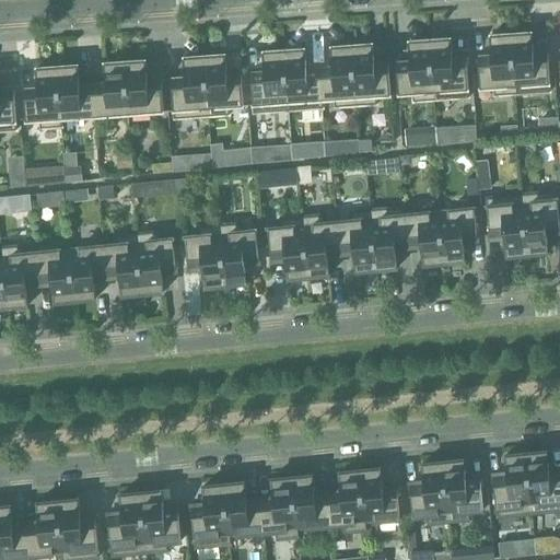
[(511,34),(515,94),(550,92),(548,53),(534,53),(532,33),(511,34)]
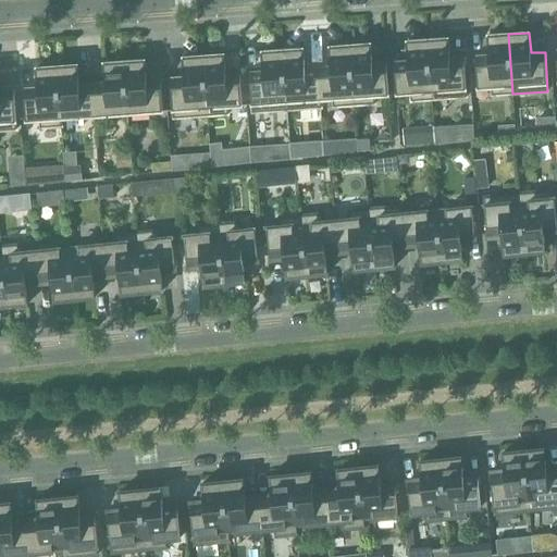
[(512,94),(508,34),(487,35),(490,56),(475,58),(478,88),(491,87),(492,95),(512,94)]
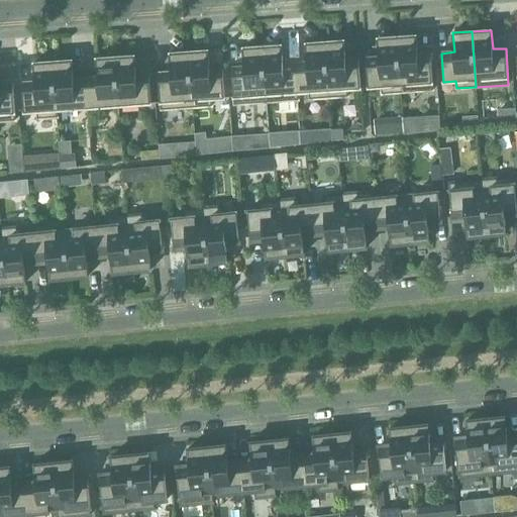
[(416,35),(397,36),(401,92),(433,90),(430,54),(417,55),(416,35)]
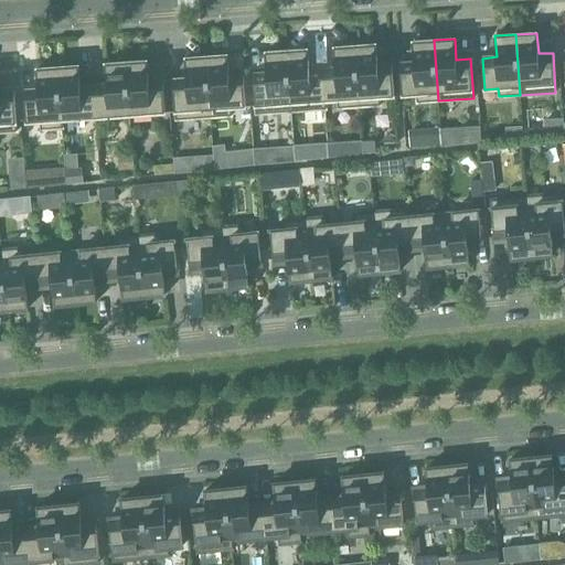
[(417,103),(438,100),(434,40),(413,42),(414,63),(400,63),(402,96),(416,95),(417,103)]
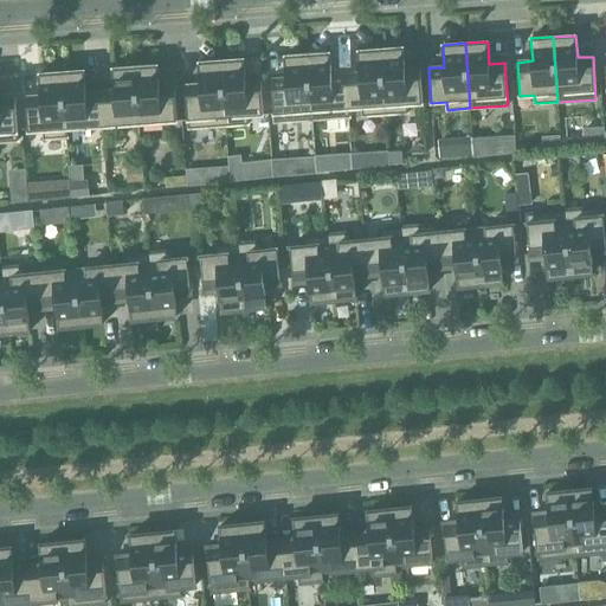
[(381,49),(386,114),(408,113),(407,104),(423,103),(420,69),(405,70),(404,47),(381,49)]
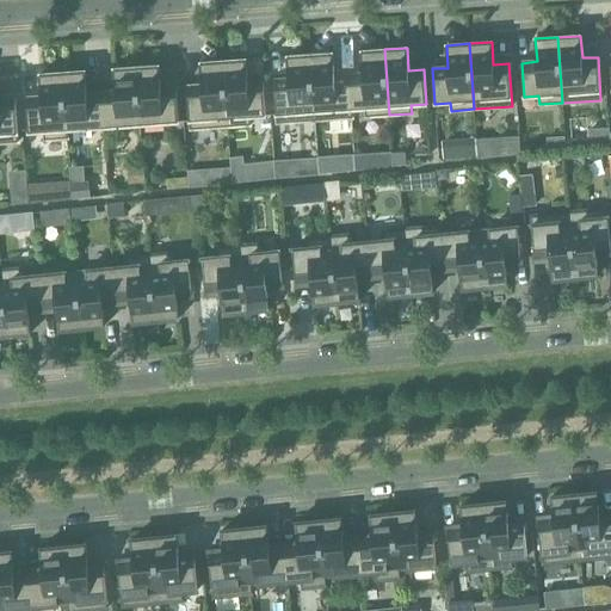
[(351,110),(352,109),(365,109),(365,117),(389,115),(384,49),(362,51),(363,74),(349,75),(351,110)]
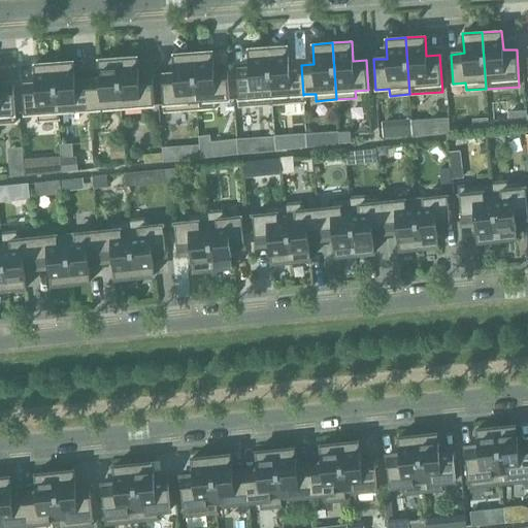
[(288,45),(268,47),(272,104),(305,102),(304,94),(303,95),(301,65),(289,65),(288,45)]
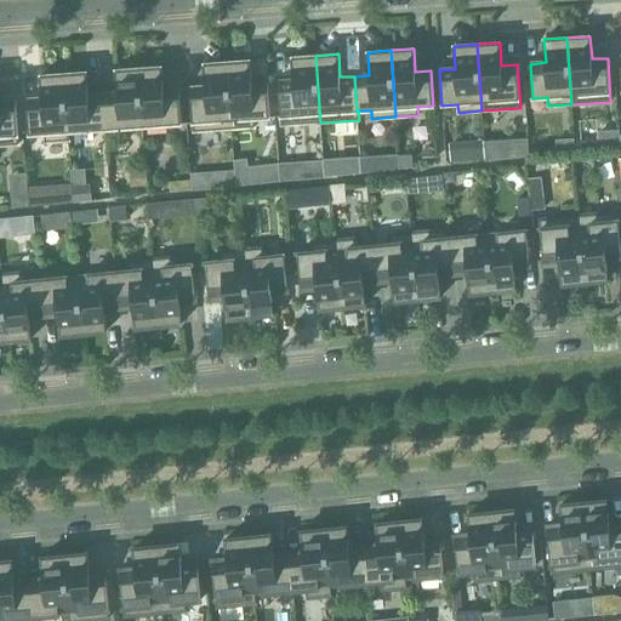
[(281,125),(320,123),(315,56),(292,57),(294,80),(278,81),(281,125)]
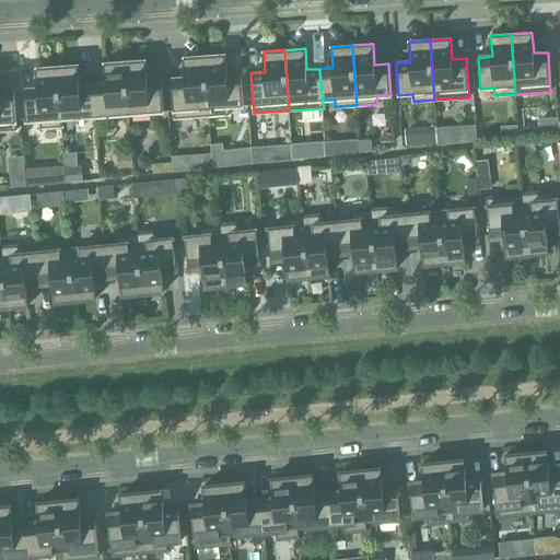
[(225,55),(205,56),(209,116),(230,115),(230,107),(243,106),(241,74),(226,76),(225,55)]
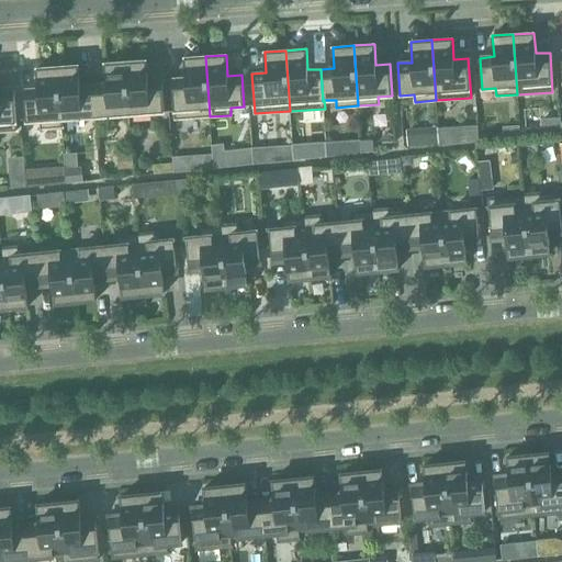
[(175,119),(210,116),(205,56),(184,57),(186,78),(171,79),(175,119)]
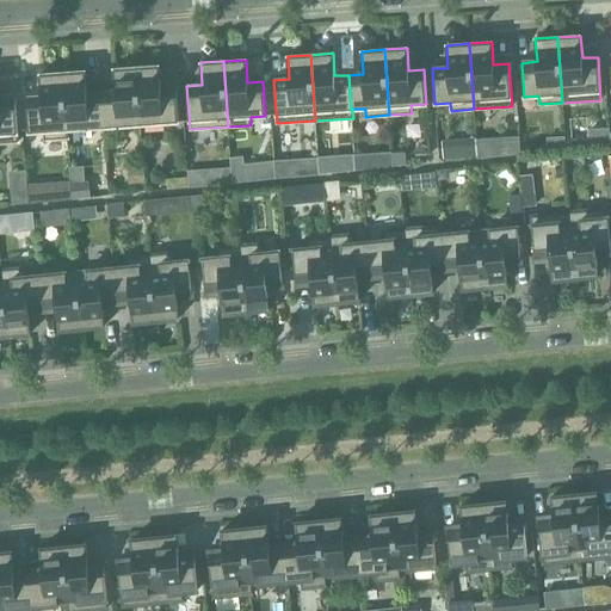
[(136,67),(141,124),(179,122),(177,87),(161,88),(159,66),(136,67)]
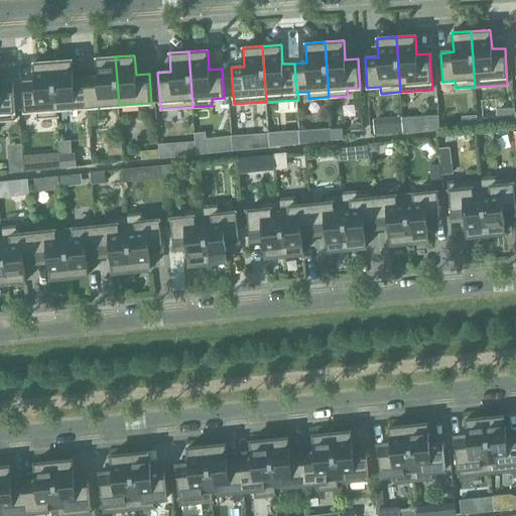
[(98,78),(86,78),(88,108),(119,105),(115,56),(96,58),(98,78)]
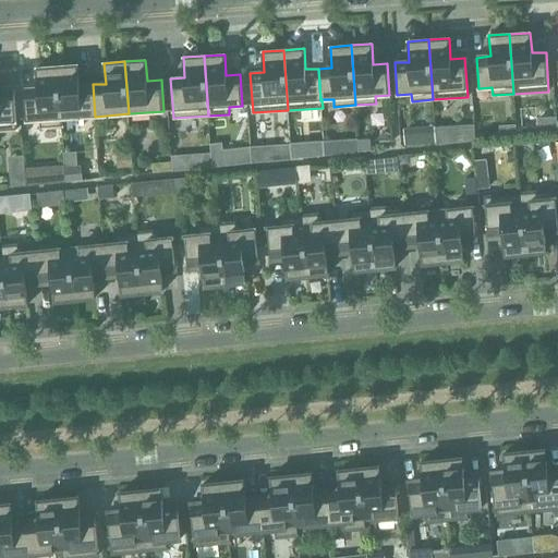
[(95,117),(93,84),(80,85),(77,64),(57,67),(61,119),(62,119),(95,117)]
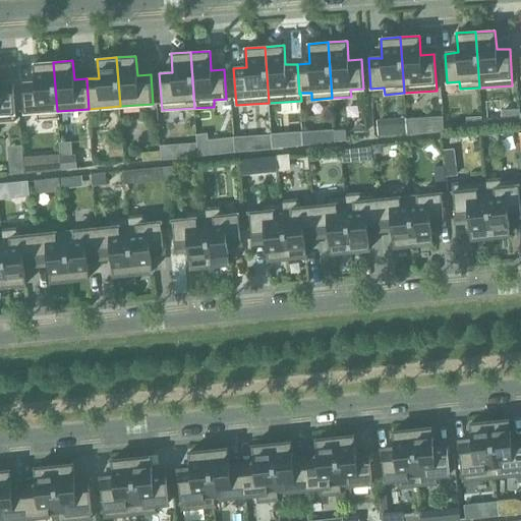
[(36,82),(22,83),(24,113),(38,112),(38,119),(58,118),(58,111),(57,111),(53,62),(34,63),(36,82)]
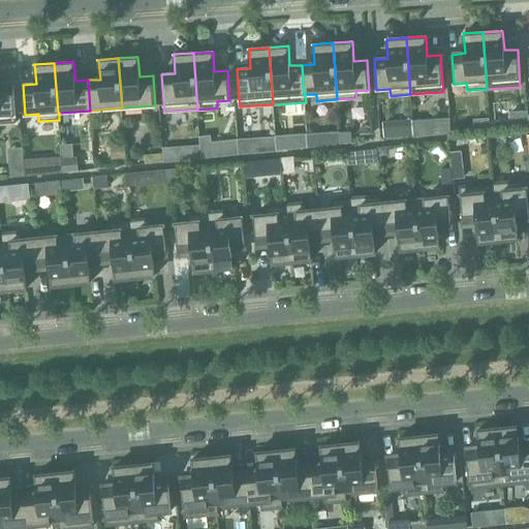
[(0,123),(17,123),(13,86),(0,86),(0,123)]
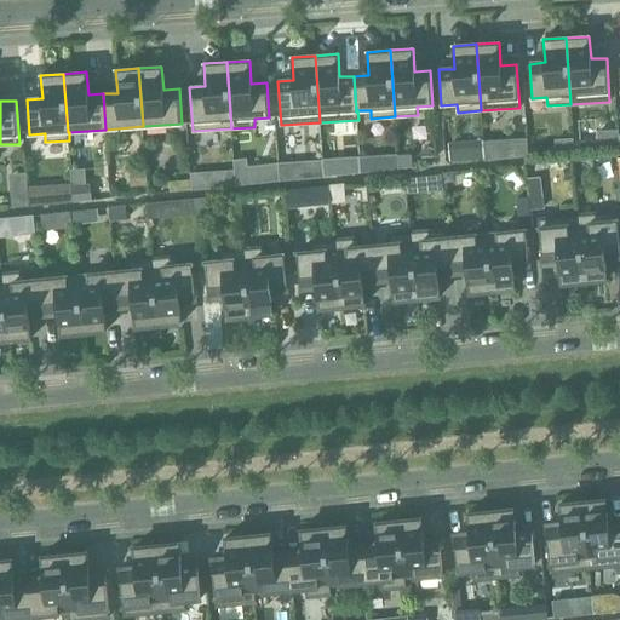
[(618,131),(598,132),(600,147),(619,145),(618,131)]
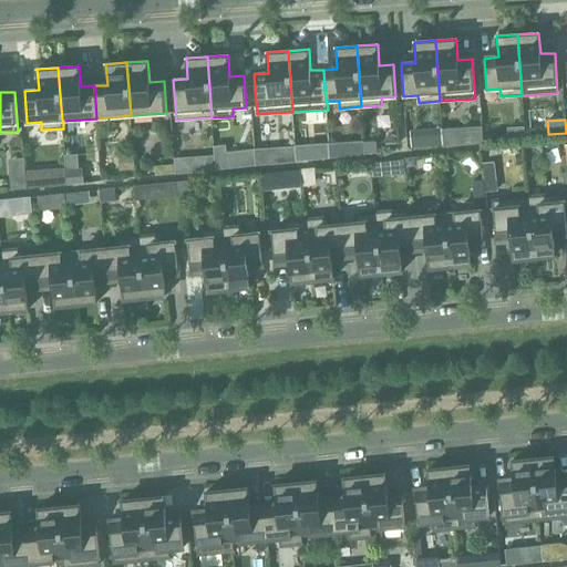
[(442,130),(444,146),(461,144),(460,129),(442,130)]
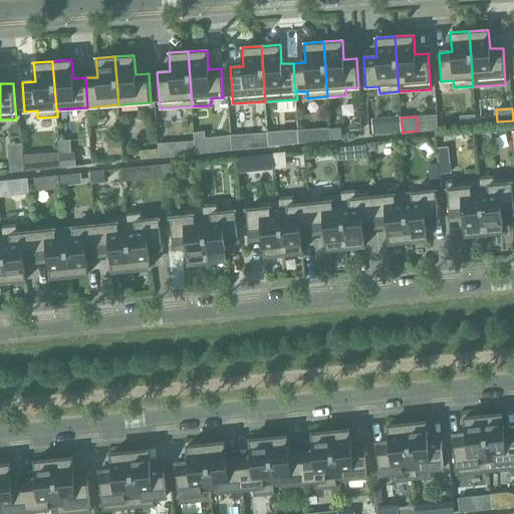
[(390,118),(391,135),(402,134),(400,117),(390,118)]
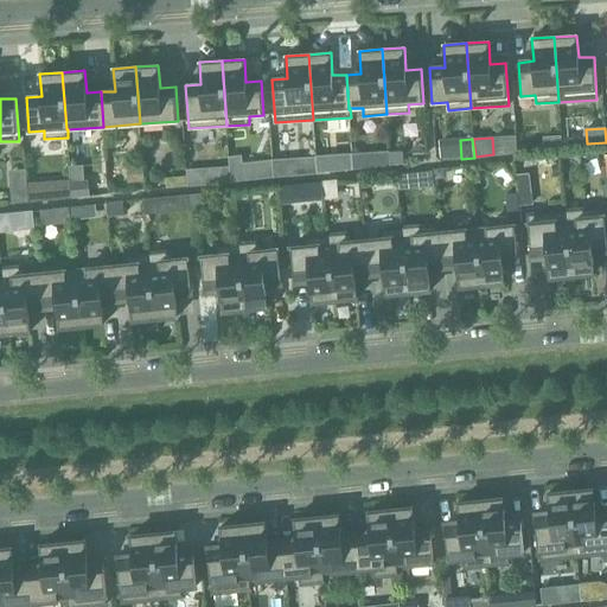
[(390,165),(404,164),(403,152),(389,152),(390,165)]
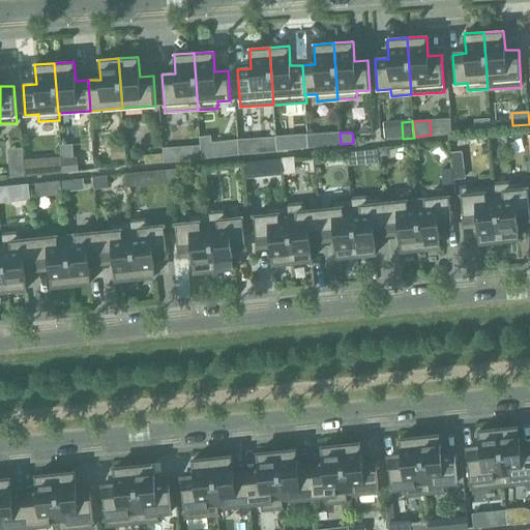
[(308,148),(323,146),(322,135),(307,136),(308,148)]
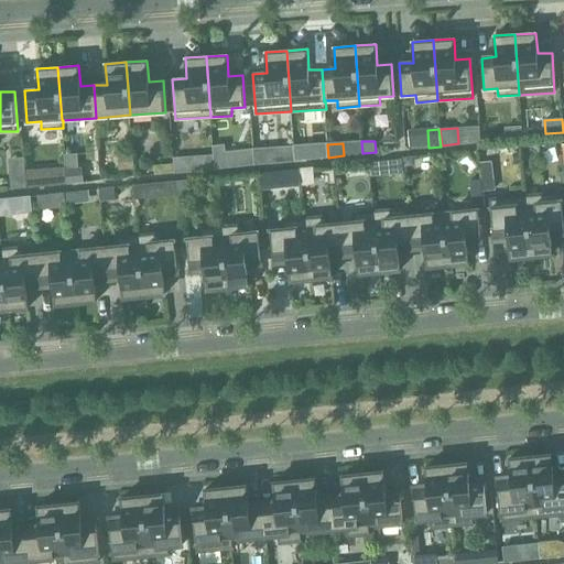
[(213,147),(215,169),(226,167),(224,145),(213,147)]
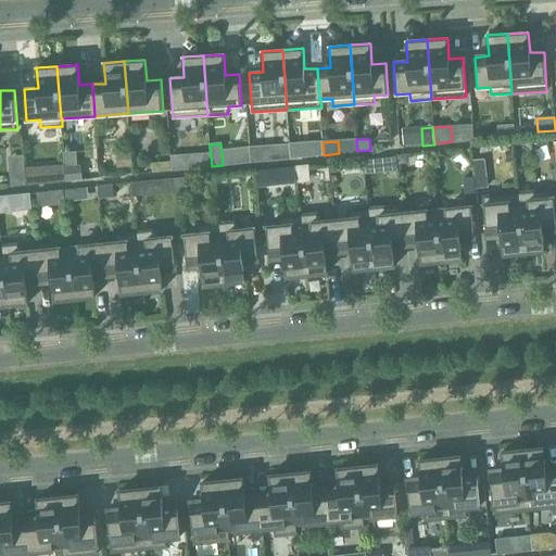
[(250,148),(251,162),(264,161),(263,147),(250,148)]
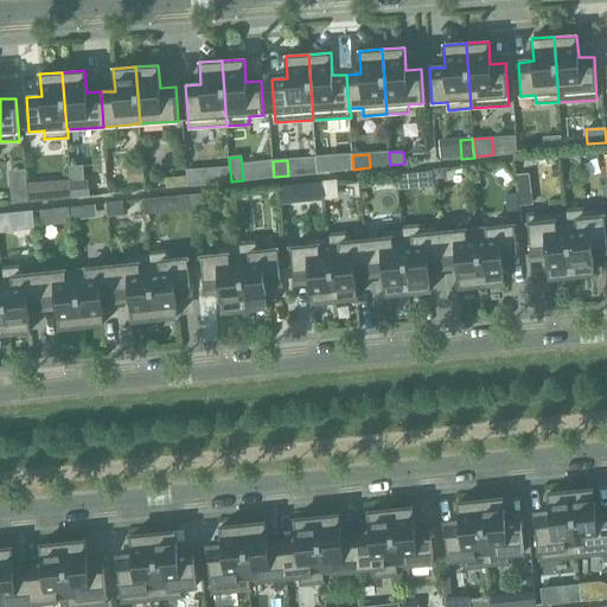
[(129,183),(144,181),(142,167),(128,168),(129,183)]
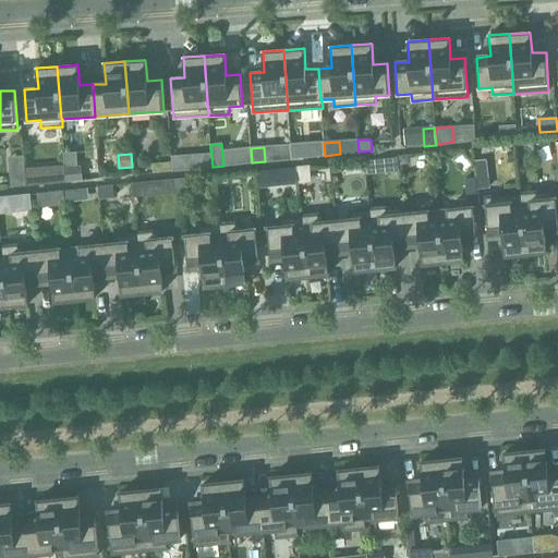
[(172,170),(189,169),(187,155),(171,156),(172,170)]
